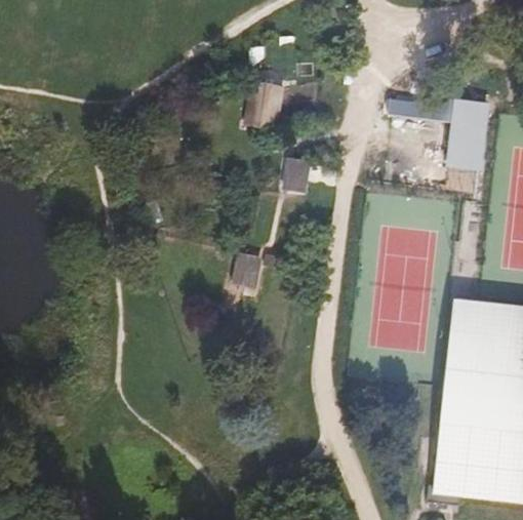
[(514,0),(513,1),(521,14),(522,13),(522,0),(514,0)]
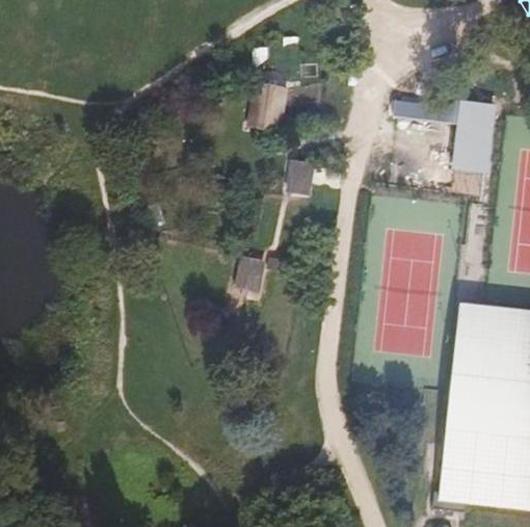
[(529,82),(521,81),(518,103),(529,105),(529,82)]
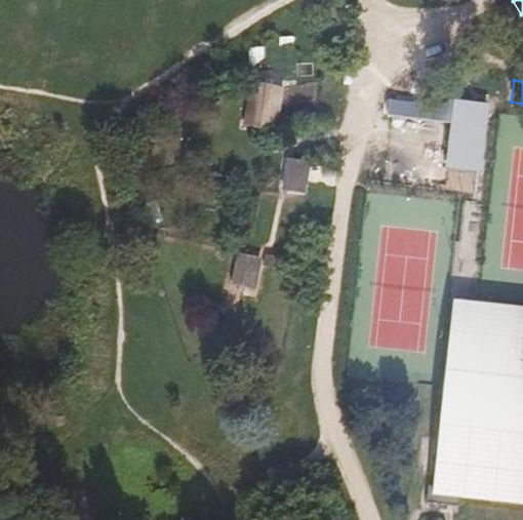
[(280,132),(286,86),(256,82),(251,129),(280,132)]
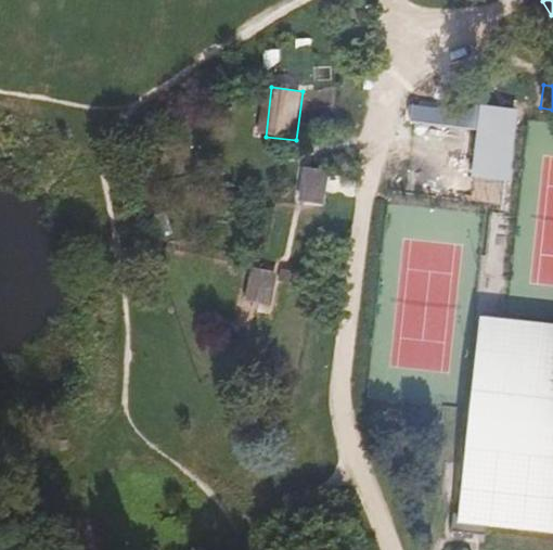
[(486,109),(422,100),(421,113),(484,122),(486,109)]
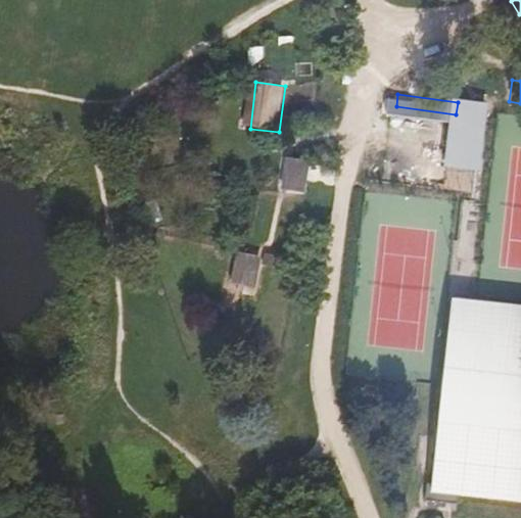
[(520,302),(472,298),(452,296),(429,493),(520,502),(520,302)]
